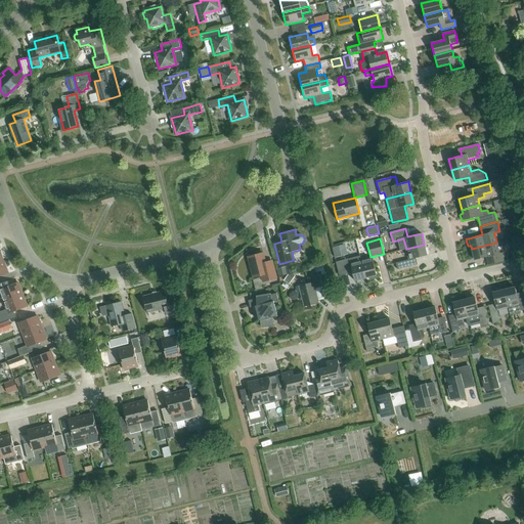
[(472,249),(475,260),(488,257),(490,265),(504,261),(501,253),(499,253),(496,243),(472,249)]
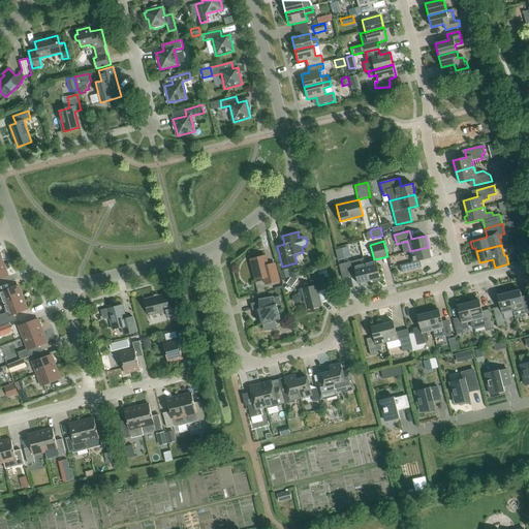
[(339,257),(351,256),(350,246),(337,248),(339,257)]
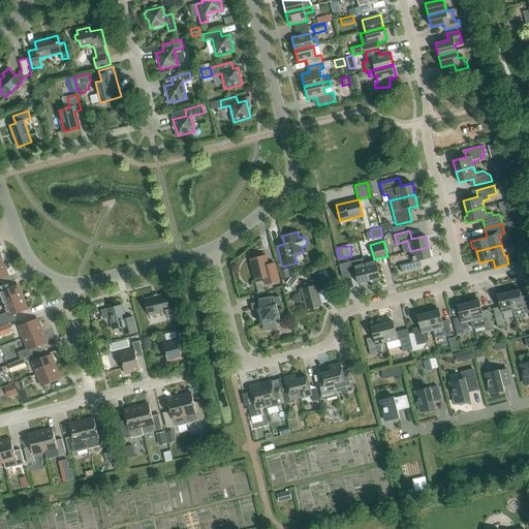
[(428,247),(410,251),(413,262),(400,266),(401,272),(422,268),(419,260),(431,257),(428,247)]
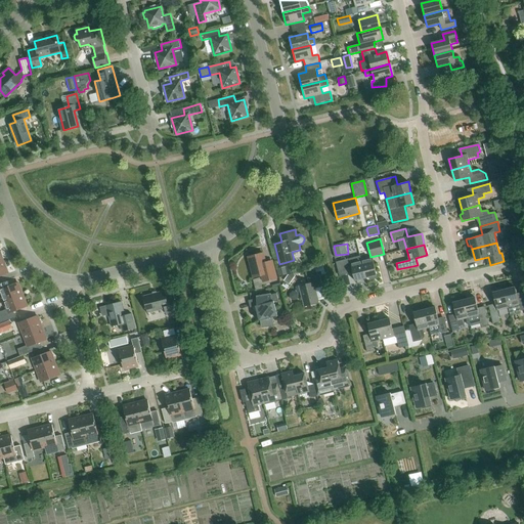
[(263,253),(248,257),(254,277),(261,275),(263,281),(276,278),(273,264),(272,260),(265,262),(263,253)]
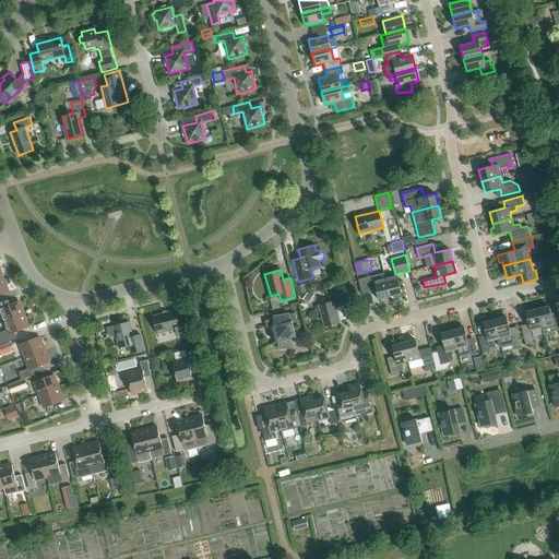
[(376,289),(378,299),(390,297),(385,277),(384,273),(372,276),(358,280),(361,293),(376,289)]
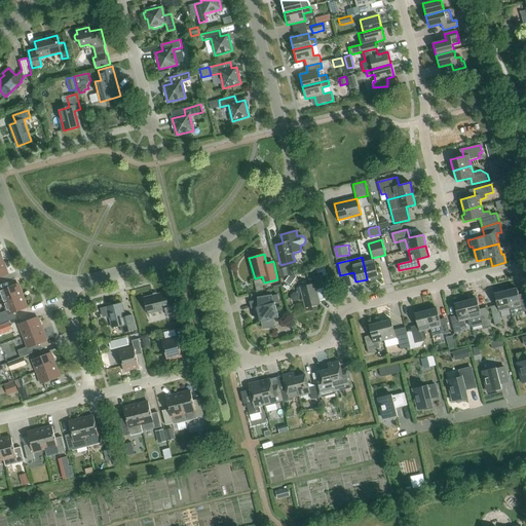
[(378,276),(374,258),(363,261),(367,279),(371,278),(372,282),(379,279),(378,276)]
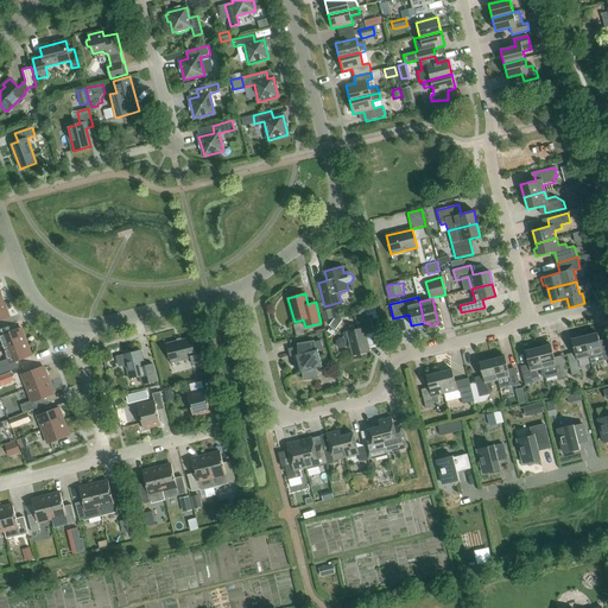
[(331,310),(321,312),(323,321),(333,318),(331,310)]
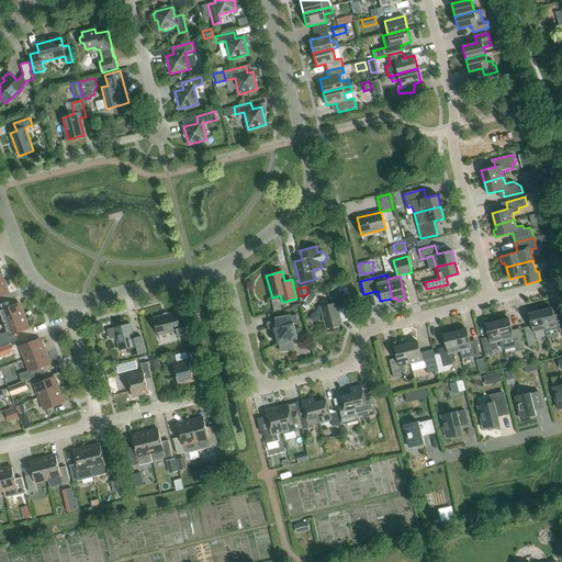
[(310,305),(316,296),(314,294),(307,295),(304,301),(310,305)]
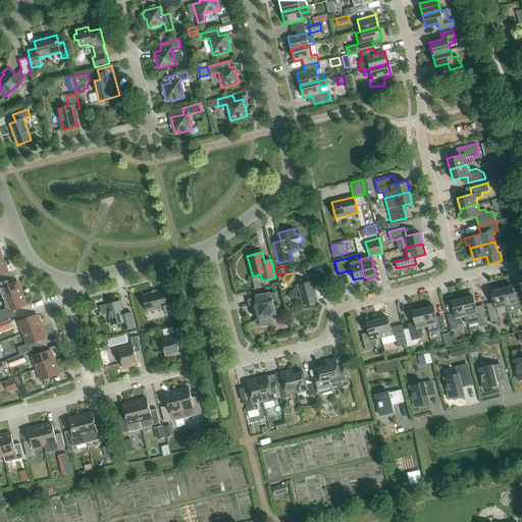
[(303,305),(317,302),(313,288),(321,285),(318,273),(306,276),(308,282),(298,285),(303,305)]
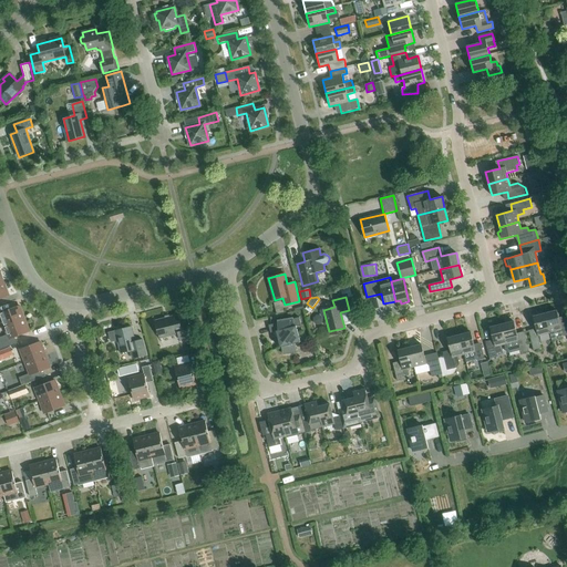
[(0,316),(4,327),(24,319),(20,306),(0,313),(0,316)]
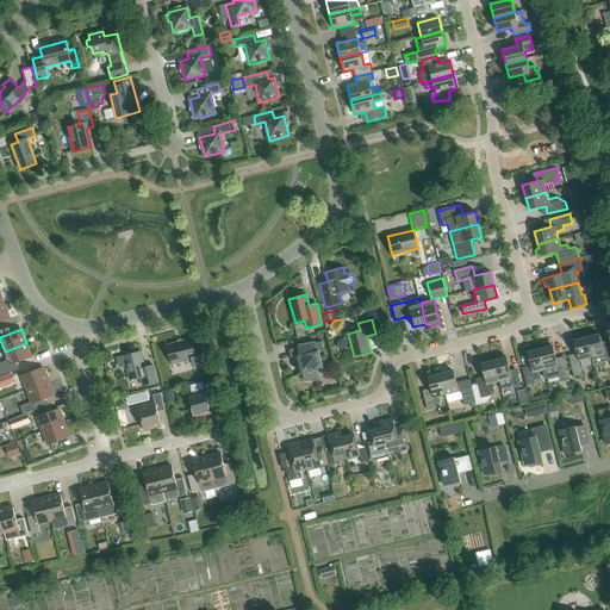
[(609,342),(602,346),(599,334),(586,337),(591,359),(593,366),(605,363),(605,362),(609,361),(609,342)]
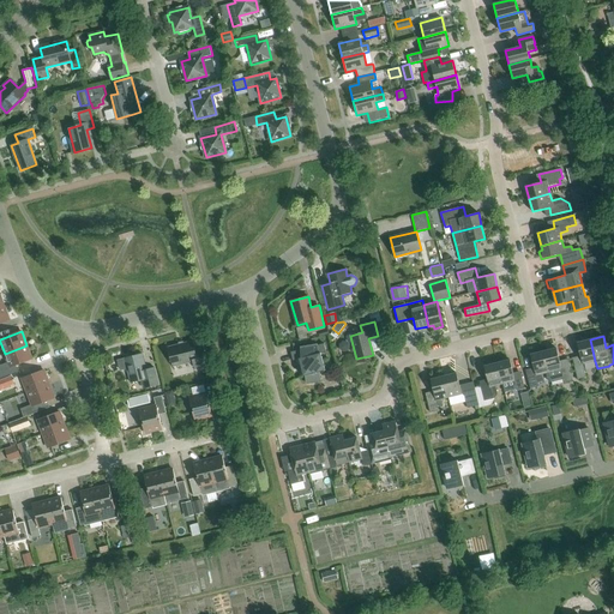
[(585,377),(583,363),(595,361),(590,339),(577,343),(581,359),(573,361),(577,379),(585,377)]
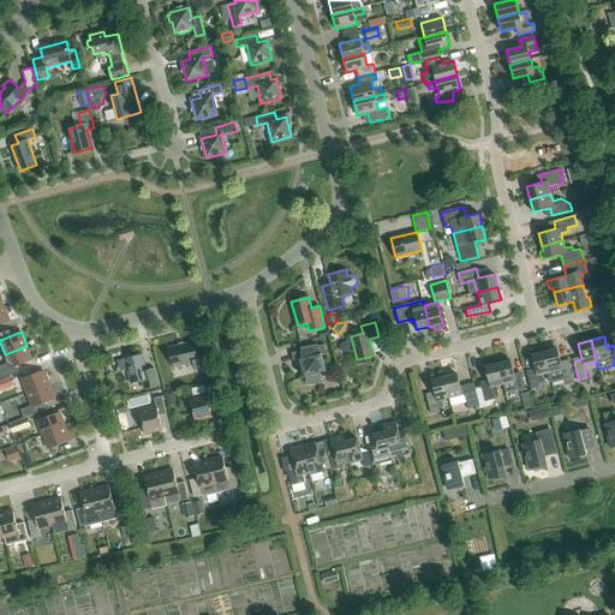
[(196,369),(208,365),(204,350),(196,352),(192,341),(168,348),(173,368),(193,362),(196,369)]
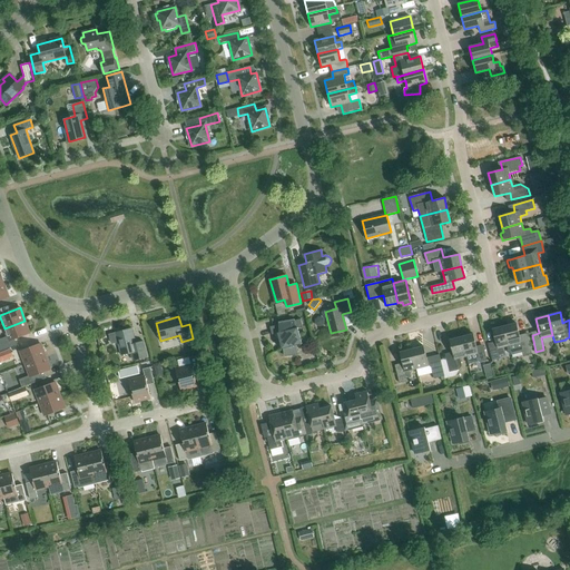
[(278,325),(269,327),(272,335),(277,333),(282,350),(283,349),(284,356),(297,355),(296,345),(302,344),(297,328),(303,327),(301,320),(294,321),(278,323),(278,325)]
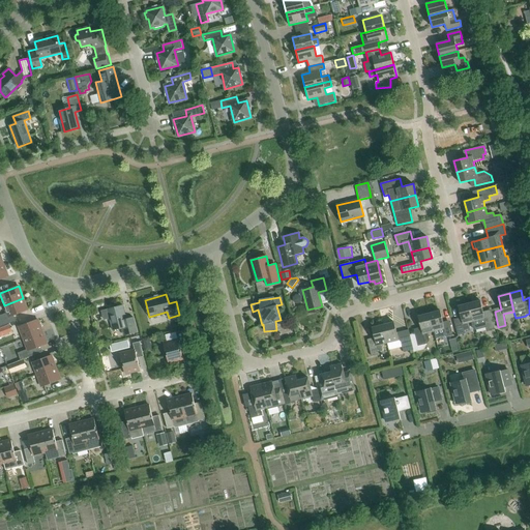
[(13,316),(28,310),(23,298),(4,305),(7,313),(0,315),(0,326),(16,321),(13,316)]
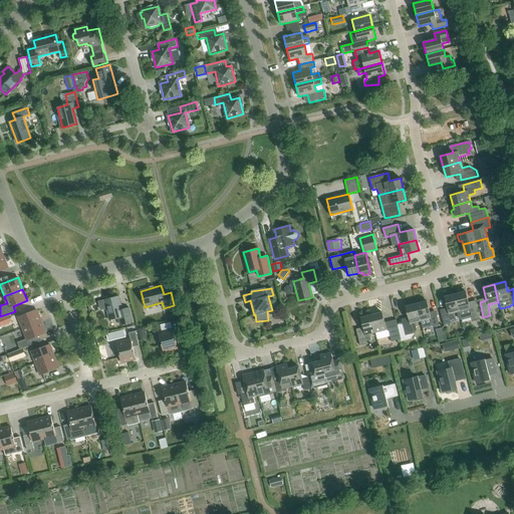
[(476,303),(469,304),(466,291),(455,294),(459,311),(461,320),(472,317),(472,320),(480,318),(476,303)]
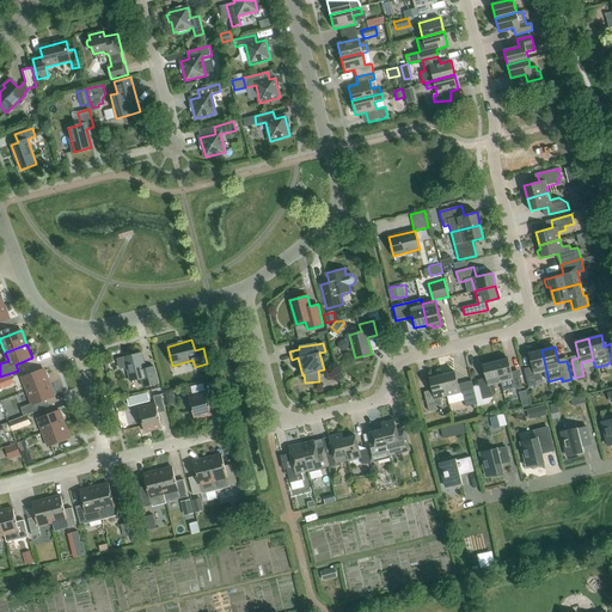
[(528,354),(532,369),(525,371),(528,387),(537,385),(537,381),(542,380),(539,373),(546,371),(542,350),(528,354)]
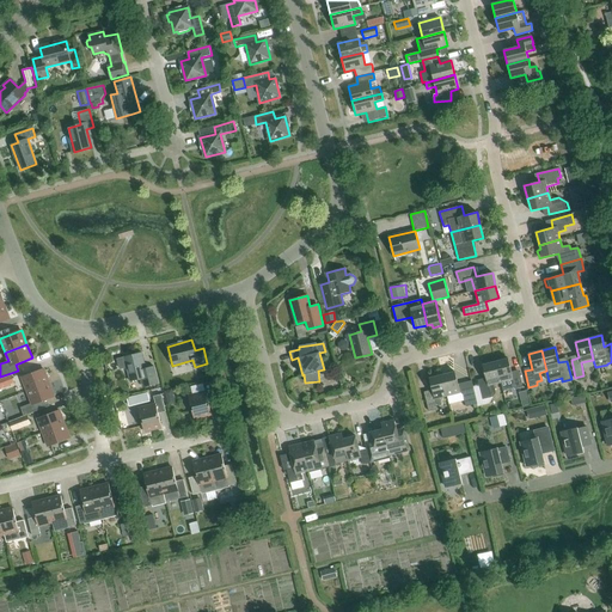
[(141,353),(124,357),(117,359),(120,368),(127,367),(130,381),(140,379),(141,385),(150,383),(150,386),(158,384),(154,367),(146,368),(141,353)]
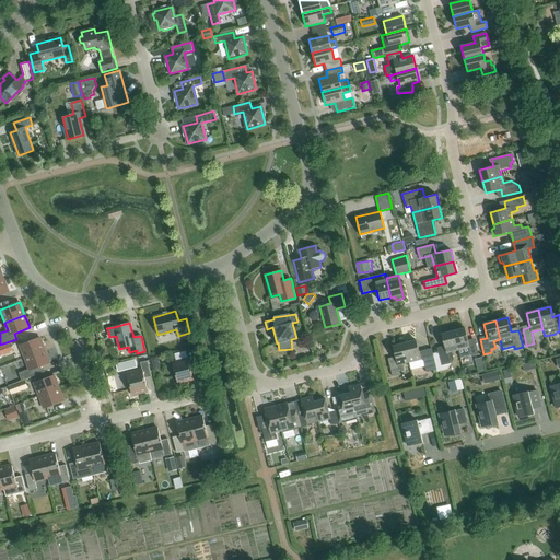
[(458,350),(459,358),(471,354),(471,356),(478,354),(475,341),(468,342),(465,328),(453,331),(458,350)]
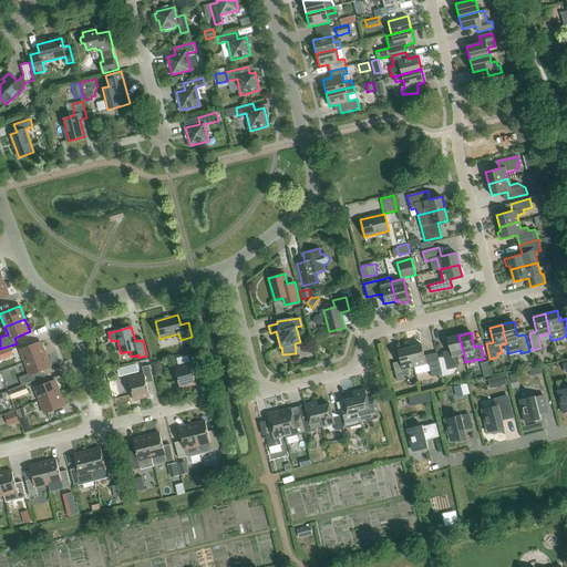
[(451,353),(443,356),(447,370),(454,368),(454,366),(459,363),(456,357),(464,354),(459,336),(446,338),(451,353)]
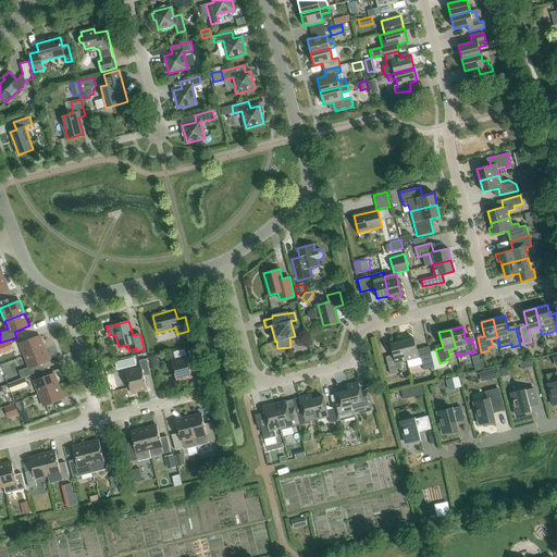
[(40,336),(20,344),(24,356),(45,348),(40,336)]
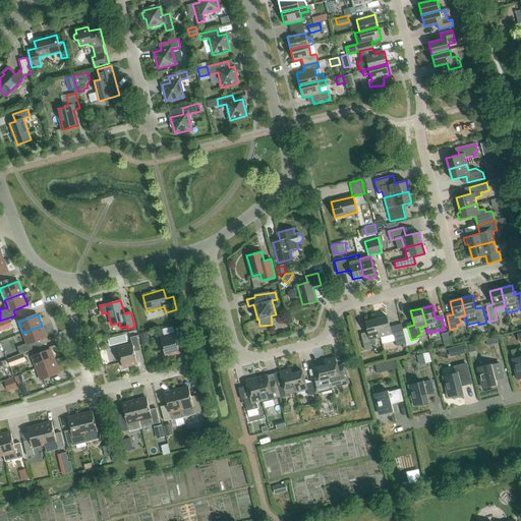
[(381,337),(392,335),(394,334),(397,346),(406,344),(402,329),(391,332),(387,316),(377,320),(381,337)]
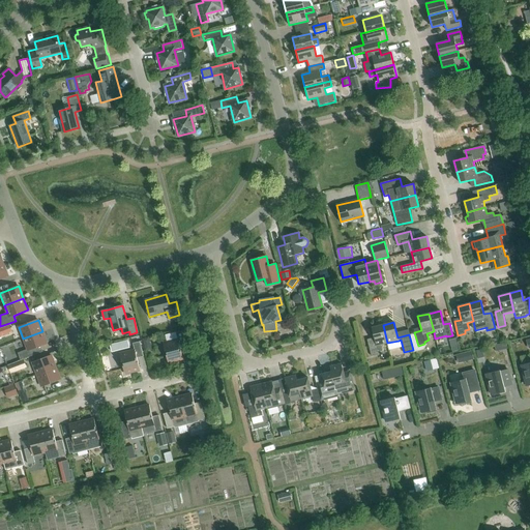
[(0,327),(0,336),(12,332),(9,324),(0,327)]
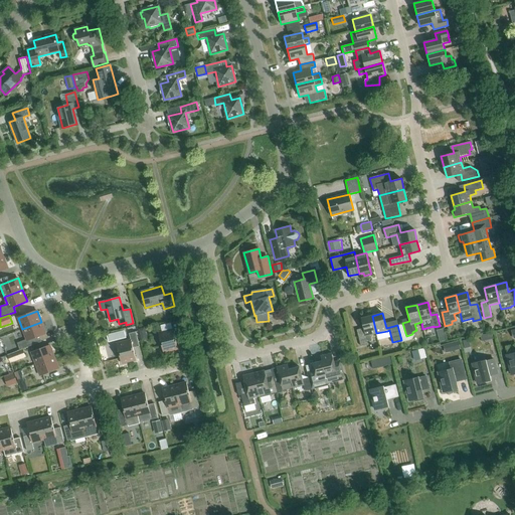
[(368,344),(367,342),(371,341),(370,335),(376,333),(372,316),(361,319),(364,332),(357,333),(361,346),(368,344)]
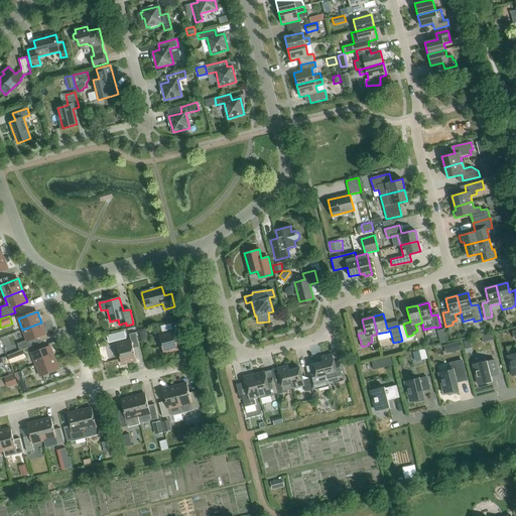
[(32,340),(45,335),(41,323),(22,330),(26,341),(18,344),(20,351),(34,346),(32,340)]
